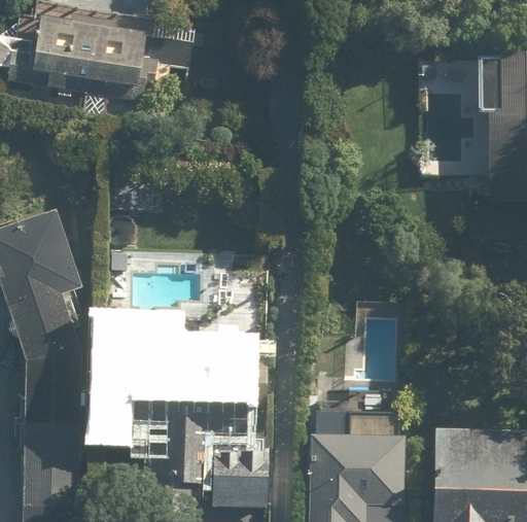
[(0,34),(0,66),(6,68),(4,81),(184,108),(195,39),(151,33),(154,16),(43,0),(36,0),(30,39),(0,34)]
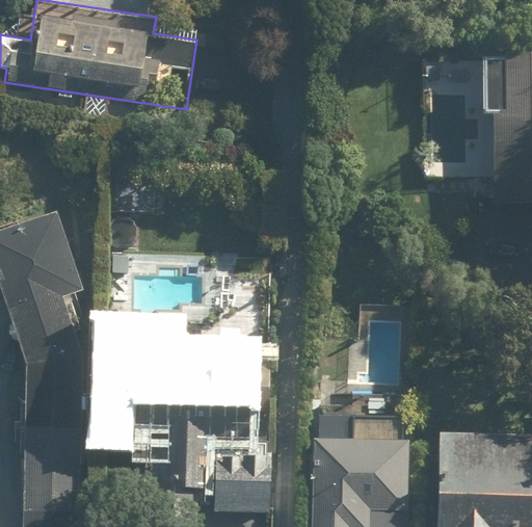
[(531,202),(531,49),(481,50),(482,114),(494,114),(495,203),(531,202)]
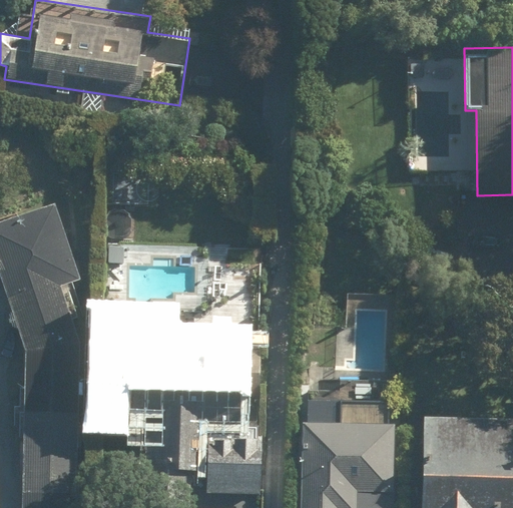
[(78,507),(80,342),(61,287),(80,280),(53,204),(0,222),(0,283),(24,351),(21,507),(78,507)]
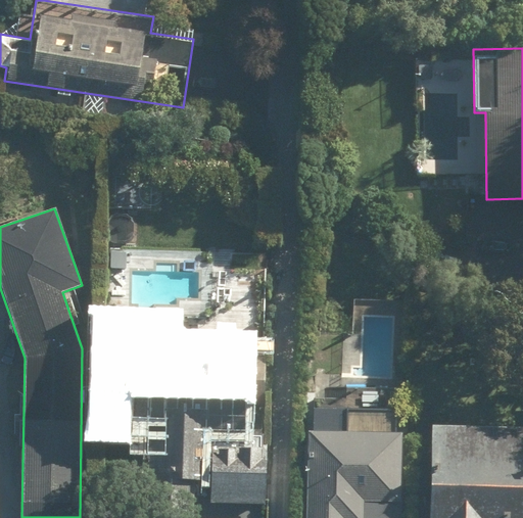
[(174,320),(97,319),(94,434),(148,435),(146,506),(195,507),(196,480),(211,481),(212,443),(244,443),(245,403),(266,404),(267,355),(244,355),(244,338),(174,337),(174,320)]
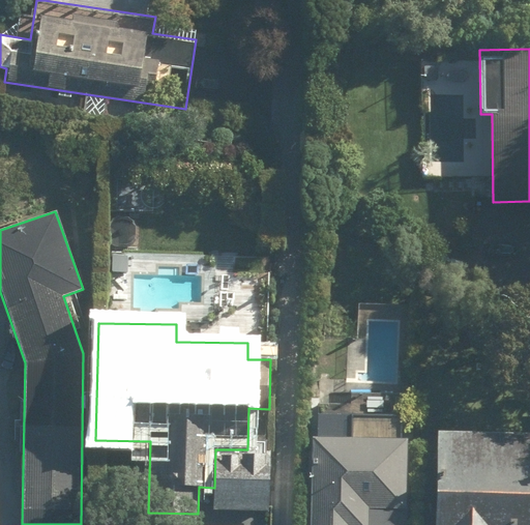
[(312,410),(310,524),(407,524),(409,438),(354,437),(354,411),(312,410)]
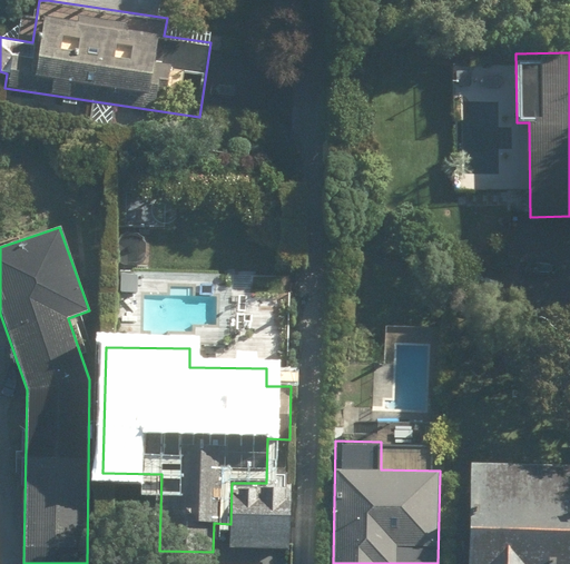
[(569,563),(569,465),(468,464),(465,563),(569,563)]
